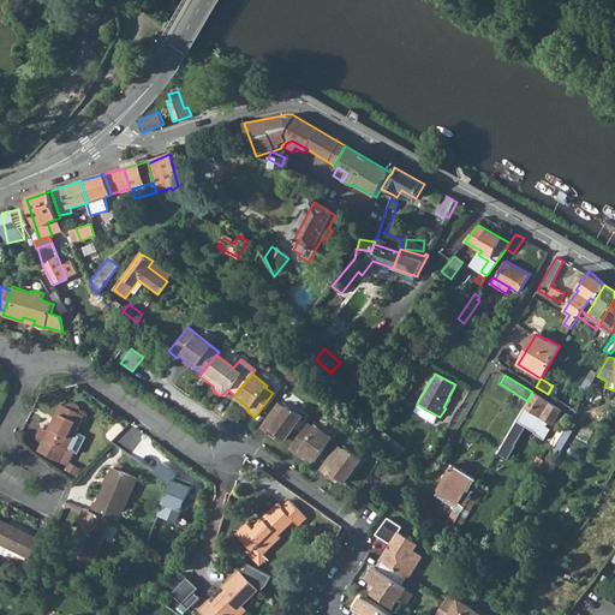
[(562,410),(532,392),(527,401),(517,419),(523,423),(537,431),(536,433),(547,439),(553,429),(548,425),(549,423),(553,425),(562,410)]
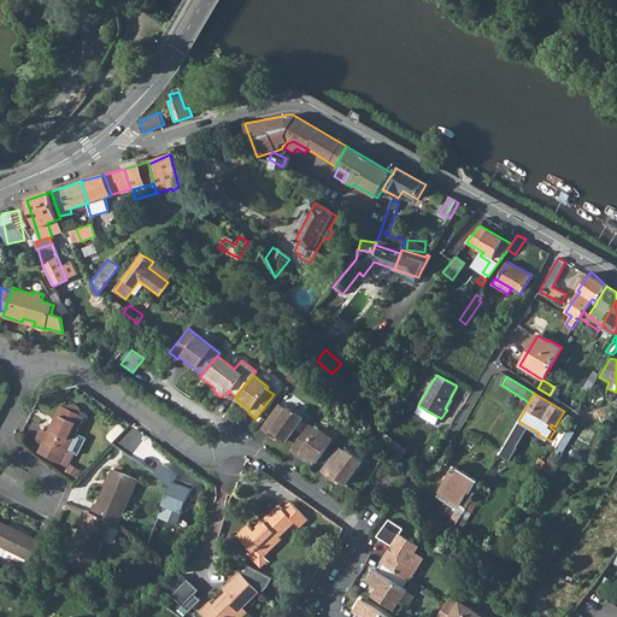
[(286,442),(304,418),(288,407),(287,409),(278,403),(260,428),(268,433),(270,430),(286,442)]
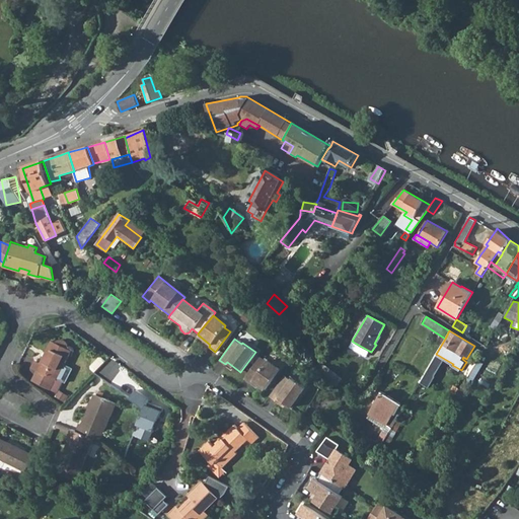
[(369,351),(353,342),(350,347),(366,356),(369,351)]
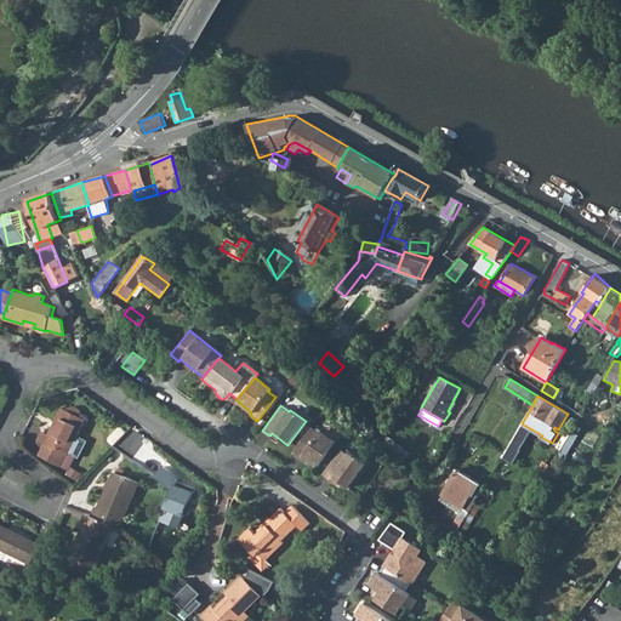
[(72,412),(68,415),(63,411),(50,439),(43,436),(39,444),(45,446),(68,459),(74,462),(85,445),(78,440),(86,425),(81,422),(83,421),(81,417),(77,414),(72,412)]
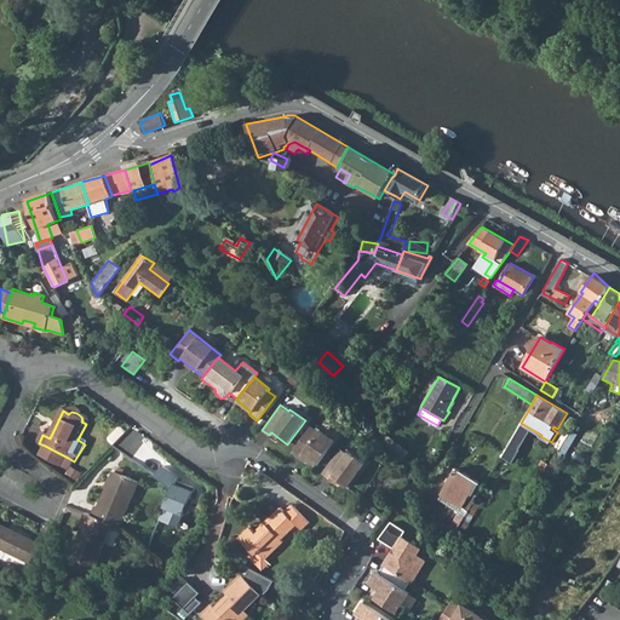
[(521,423),(506,447),(512,451),(527,426),(521,423)]
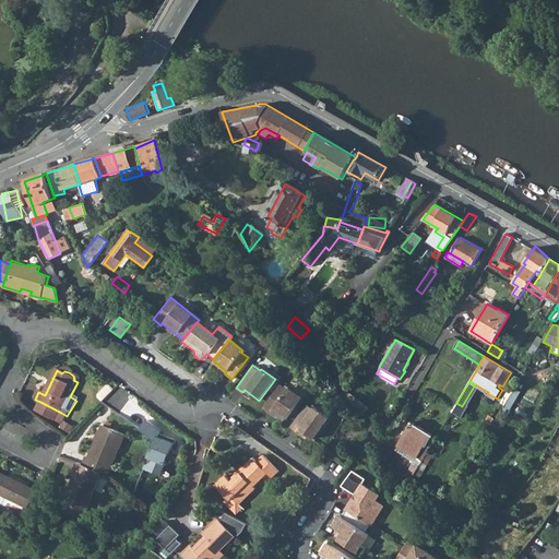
[(281,385),(264,407),(271,413),(272,411),(286,420),(302,399),(288,388),(287,390),(281,385)]
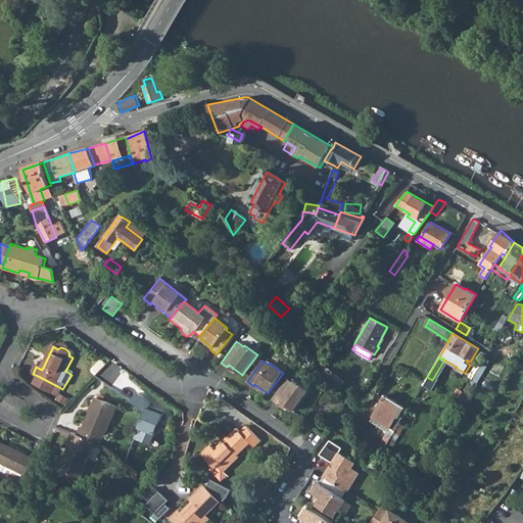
[(338,389),(343,382),(326,369),(321,376),(338,389)]
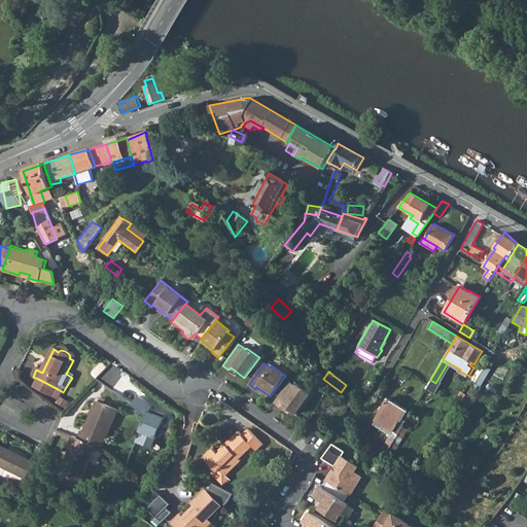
[(38,379),(33,389),(53,399),(58,389),(38,379)]
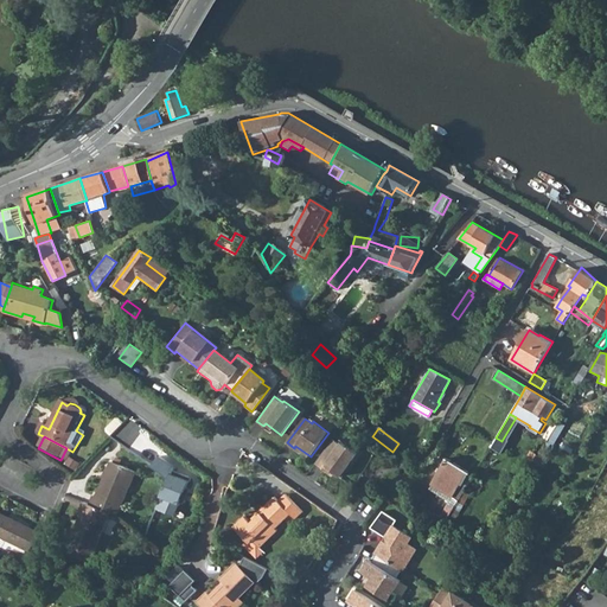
[(334,439),(315,464),(324,470),(326,466),(340,478),(357,454),(343,443),(340,445),(334,439)]
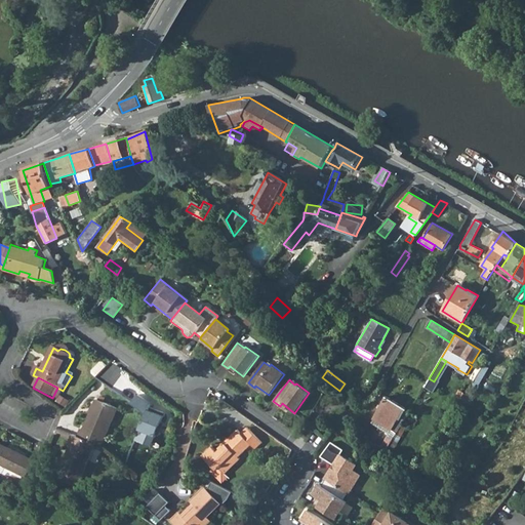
[(472,385),(466,395),(463,399),(469,402),(478,389),(472,385)]
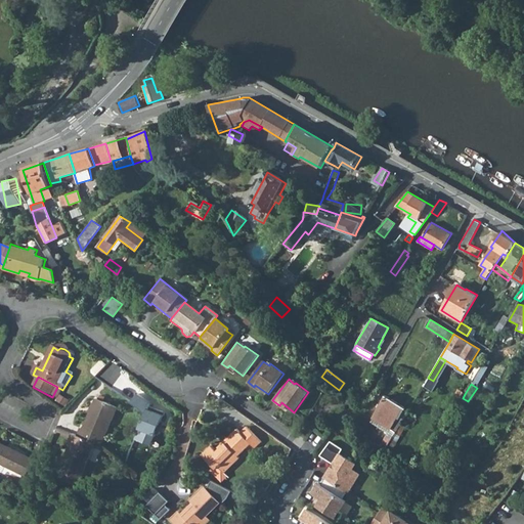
[(171,411),(140,389),(131,402),(146,412),(134,440),(150,446),(161,426),(170,430),(171,411)]
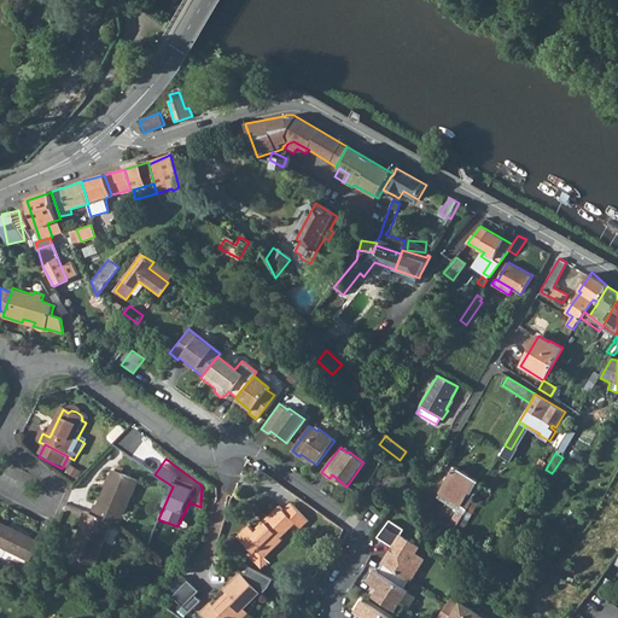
[(548,465),(541,459),(532,472),(541,477),(546,470),(548,465)]
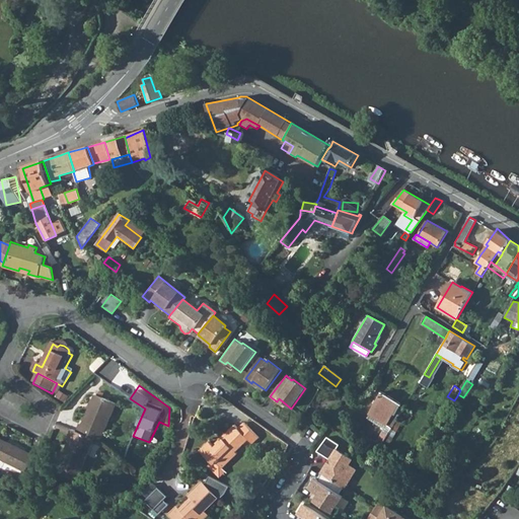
[(405,406),(381,392),(368,415),(391,429),(405,406)]
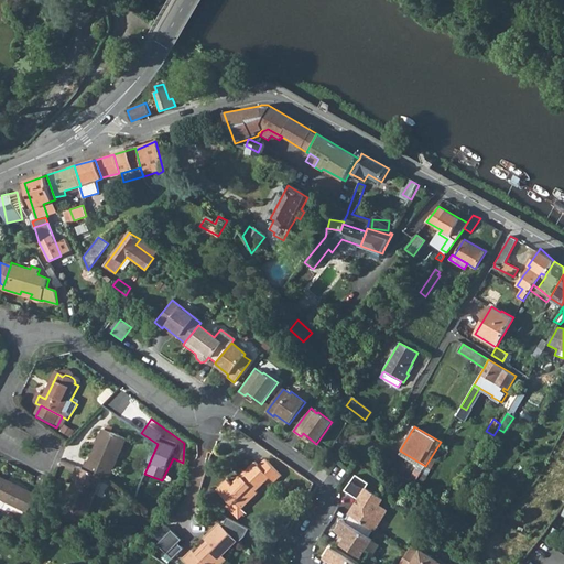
[(88,465),(85,464),(82,472),(100,480),(102,481),(121,443),(102,434),(88,465)]
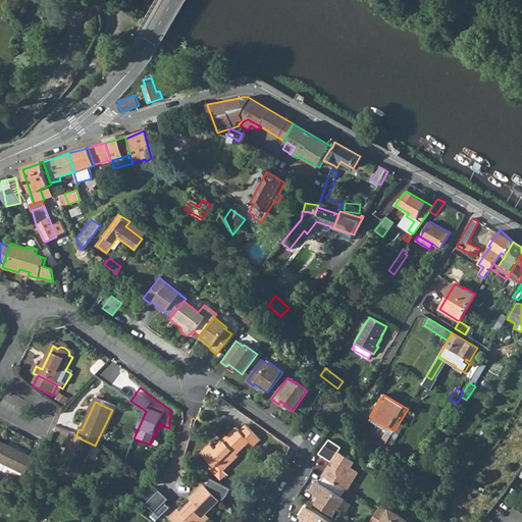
[(254,448),(260,440),(246,426),(240,431),(238,429),(224,441),(225,444),(218,451),(213,445),(204,455),(212,463),(213,464),(218,469),(220,467),(226,473),(242,458),(240,456),(251,445),(254,448)]
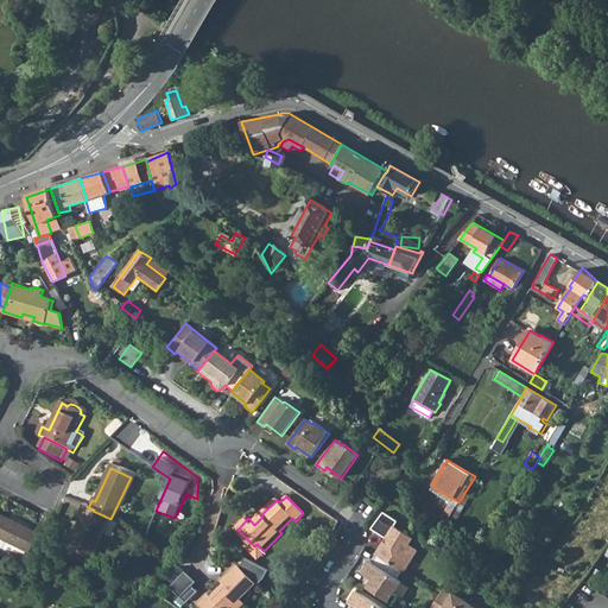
[(455,507),(449,504),(431,532),(437,537),(455,507)]
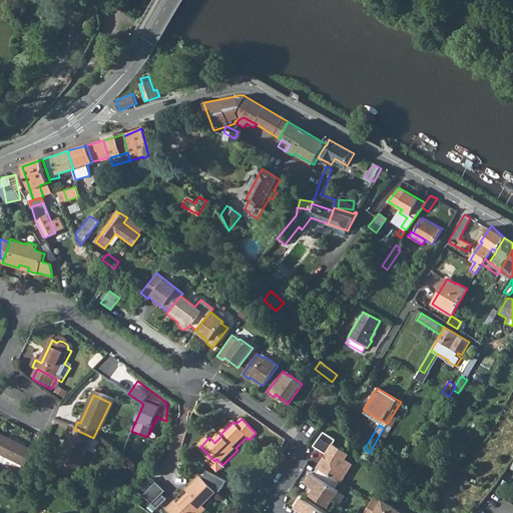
[(70,427),(66,435),(67,436),(53,468),(55,470),(72,478),(91,437),(74,429),(70,427)]
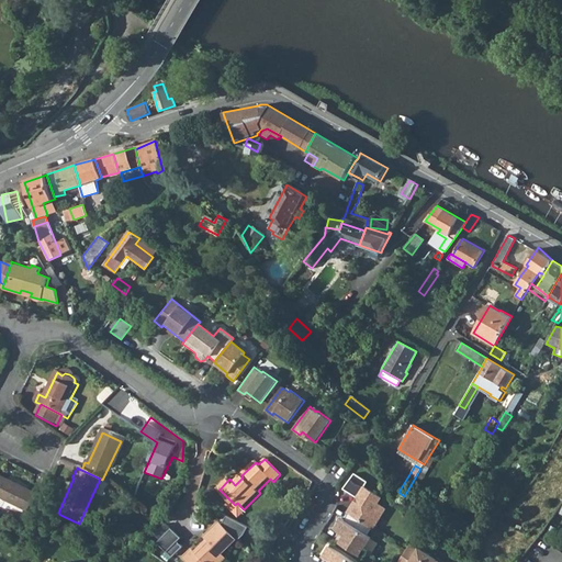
[(348,512),(373,528),(386,508),(378,503),(382,497),(366,486),(368,481),(353,472),(344,489),(357,497),(348,512)]
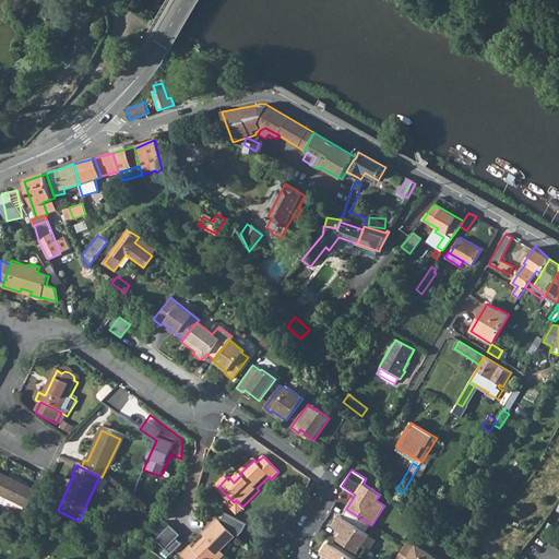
[(0,497),(23,510),(33,492),(0,473),(0,497)]
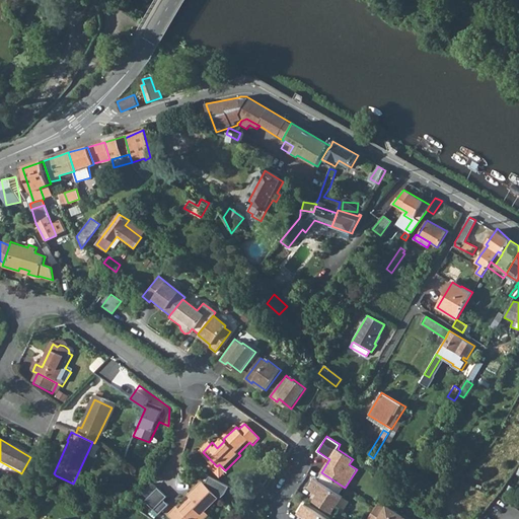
[(225,470),(219,464),(217,466),(212,461),(209,465),(221,477),(226,472),(225,470)]
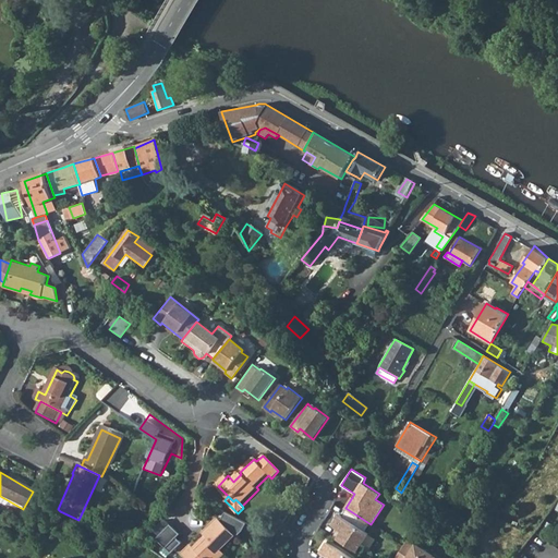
[(75,526),(79,520),(60,511),(57,518),(75,526)]
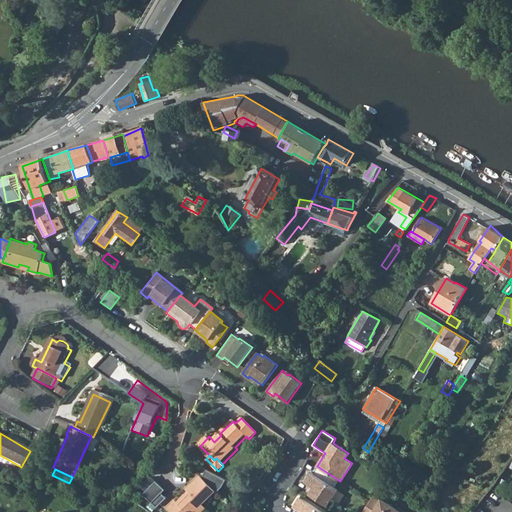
[(206,478),(205,479),(202,477),(188,492),(191,495),(181,505),(178,502),(170,510),(171,511),(205,511),(208,509),(204,505),(218,492),(220,494),(225,489),(229,483),(209,471),(206,478)]
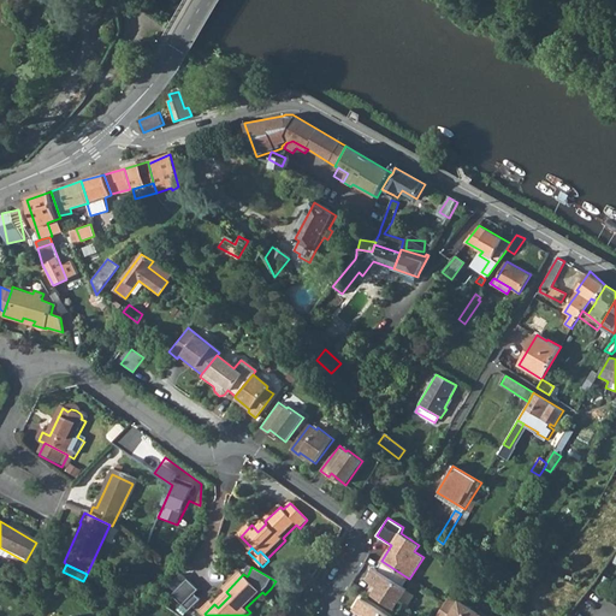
[(373,594),(400,611),(404,603),(400,600),(407,588),(374,568),(367,580),(378,587),(373,594)]
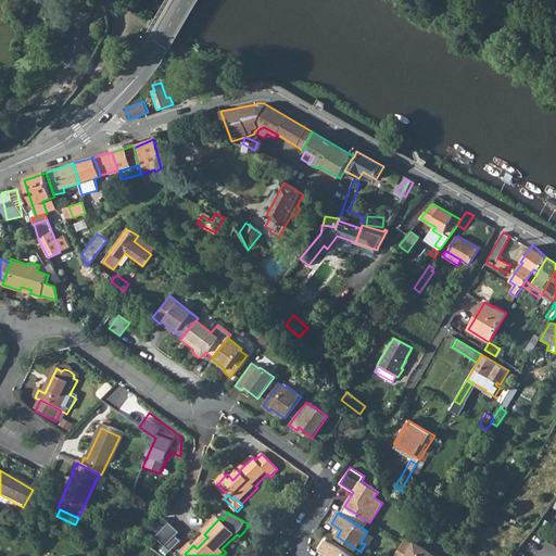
[(159,540),(173,554),(184,543),(178,538),(182,534),(173,525),(159,540)]
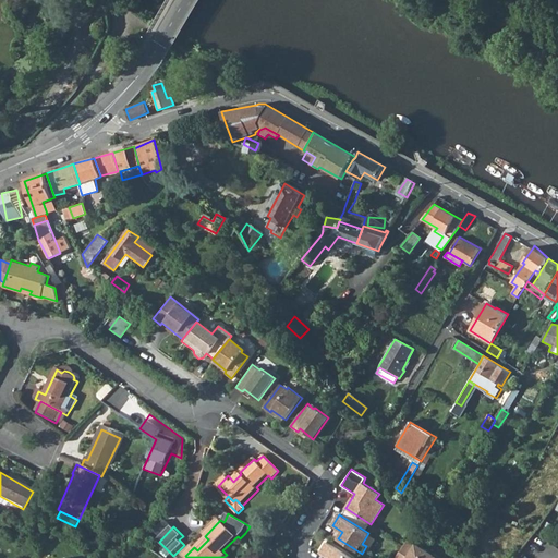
[(370,534),(365,544),(373,546),(377,537),(370,534)]
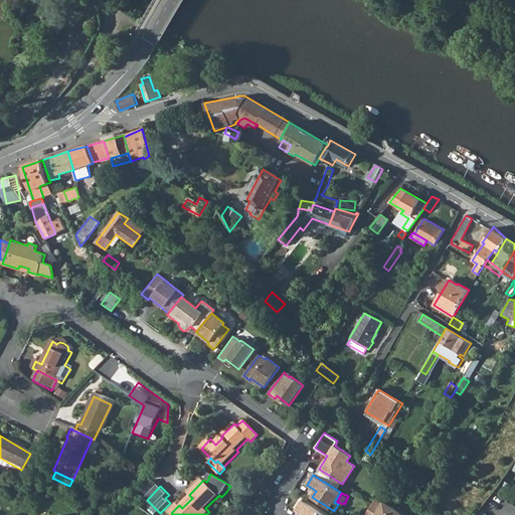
[(383,503),(376,499),(365,514),(408,514),(403,512),(402,513),(385,502),(383,503)]
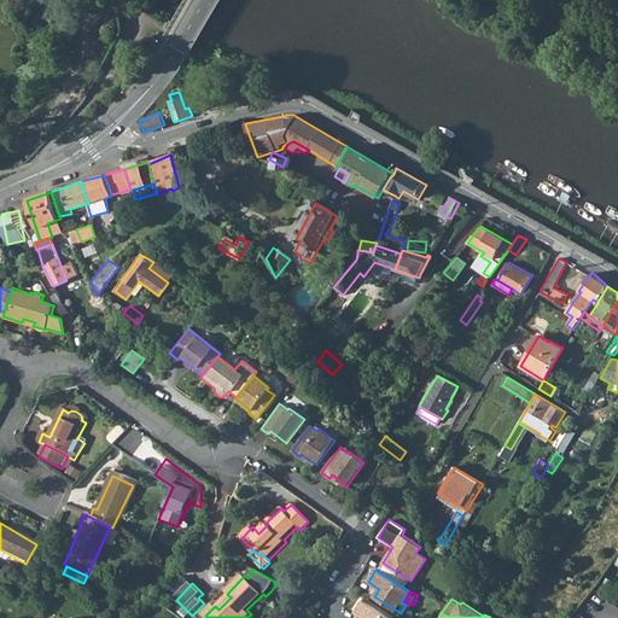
[(391,617),(362,600),(355,612),(365,617),(391,617)]
